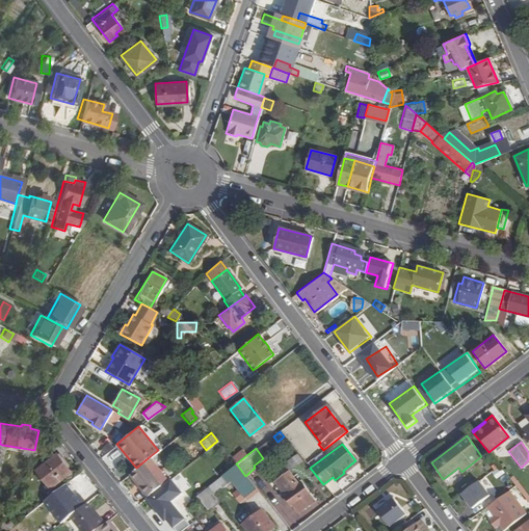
[(231,457),(236,463),(245,456),(241,450),(231,457)]
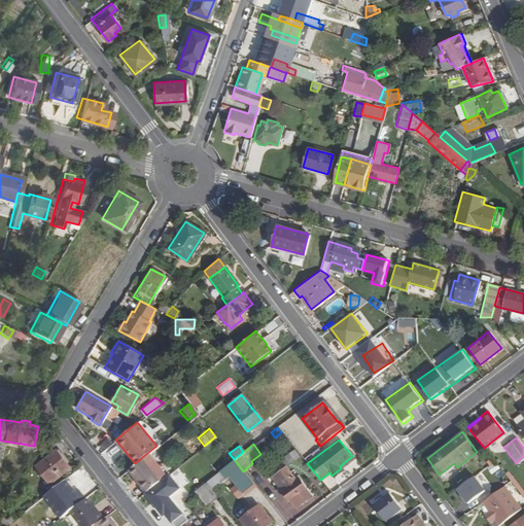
[(68,467),(55,450),(34,465),(48,483),(68,467)]
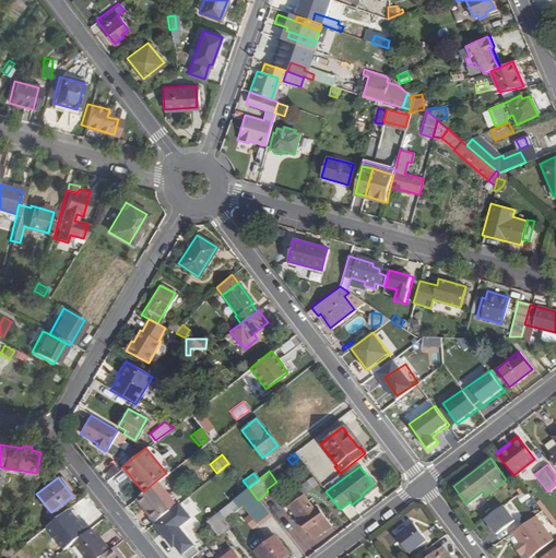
[(135,497),(153,521),(175,505),(156,481),(143,491),(135,497)]
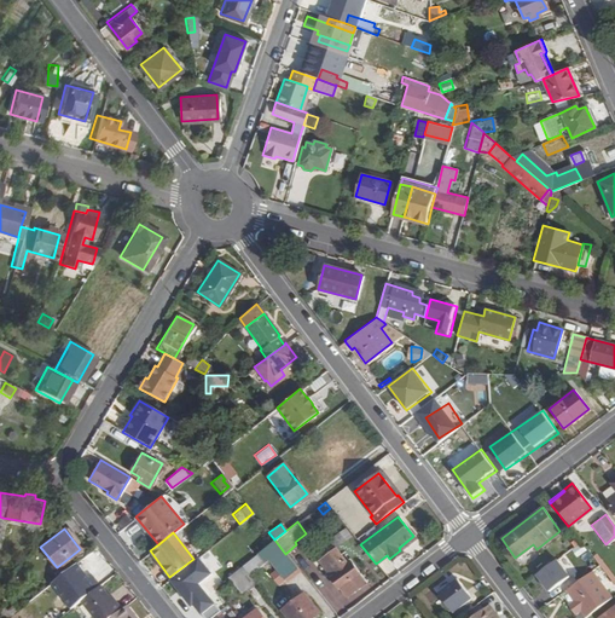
[(413,536),(399,548),(400,550),(416,538),(413,536)]
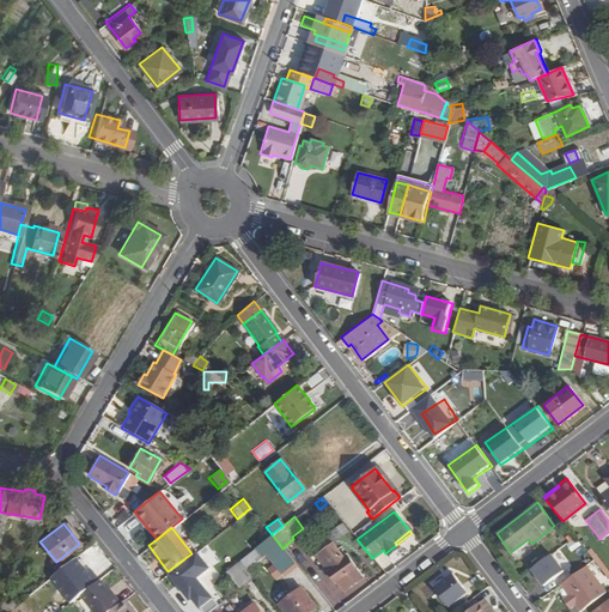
[(280,574),(294,563),(282,549),(272,534),(238,561),(244,568),(263,552),(274,565),(280,574)]
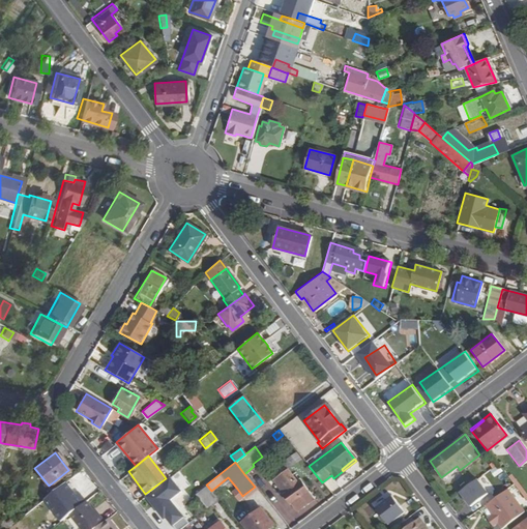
[(285,492),(283,494),(296,510),(313,497),(295,474),(292,476),(280,462),(270,469),(283,486),(281,488),(285,492)]
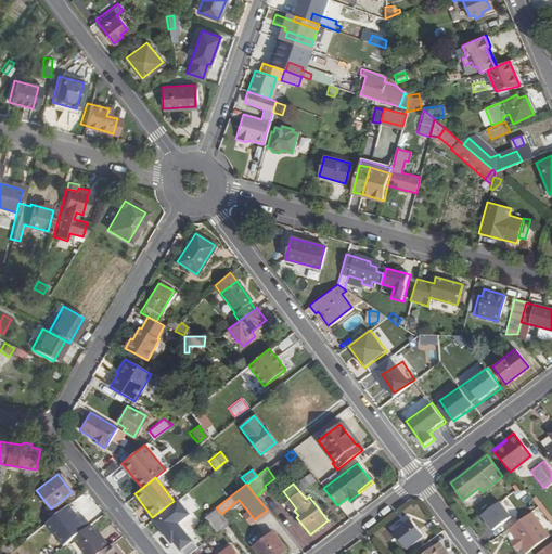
[(520,485),(510,491),(515,498),(525,491),(520,485)]
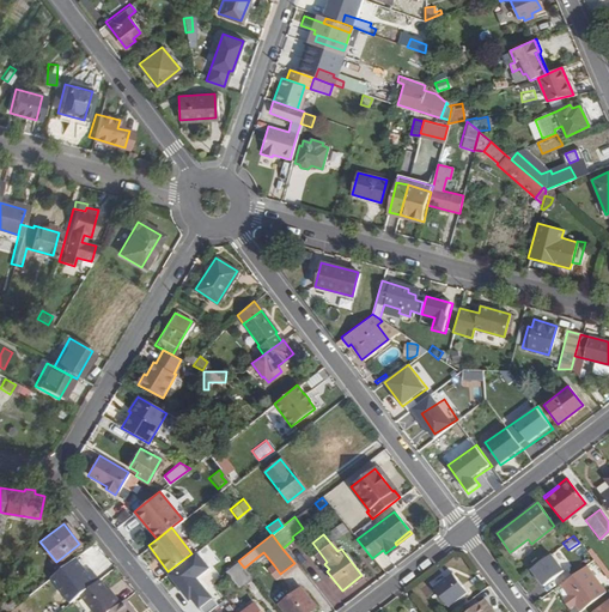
[(324,564),(327,562),(312,543),(309,546),(315,555),(327,571),(329,569),(324,564)]
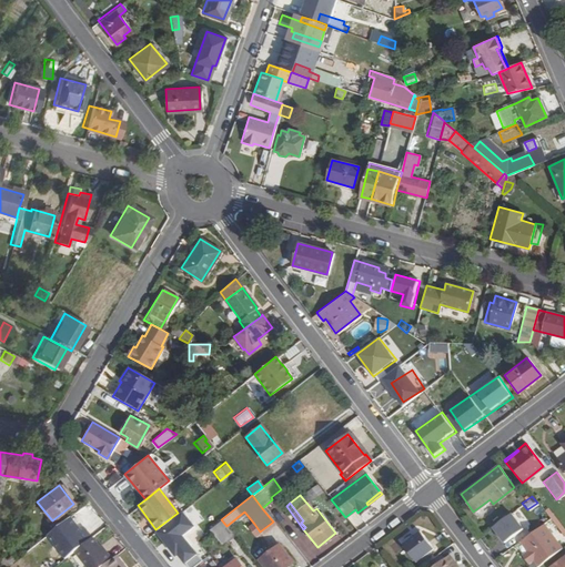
[(92,505),(73,509),(78,525),(96,520),(92,505)]
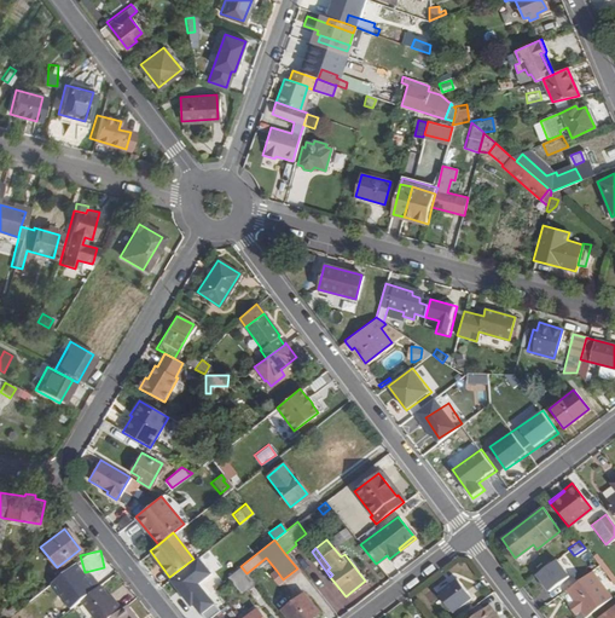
[(172,577),(172,578),(179,587),(204,567),(197,558),(172,577)]
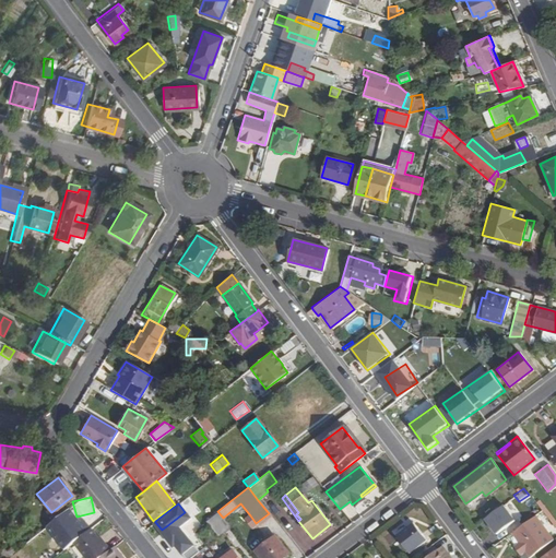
[(199,514),(204,521),(217,511),(212,505),(199,514)]
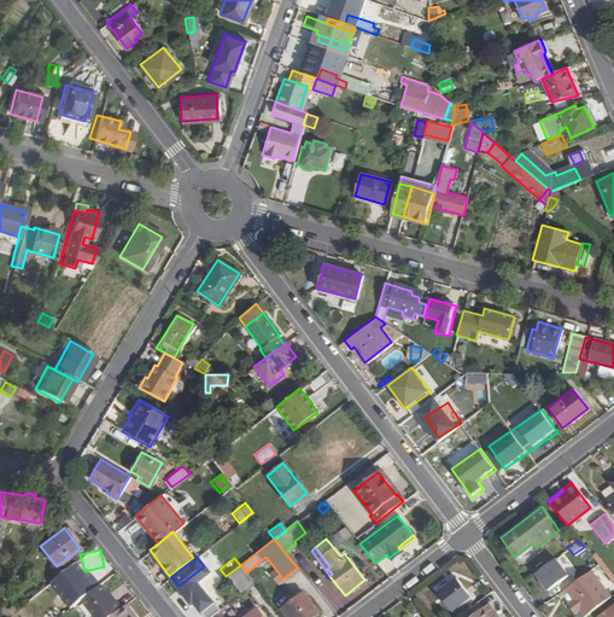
[(385,558),(380,565),(390,572),(395,565),(385,558)]
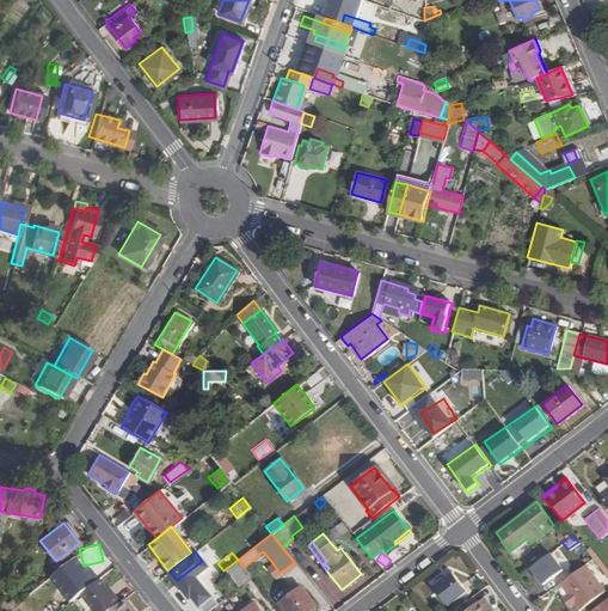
[(529,566),(542,587),(565,573),(552,553),(529,566)]
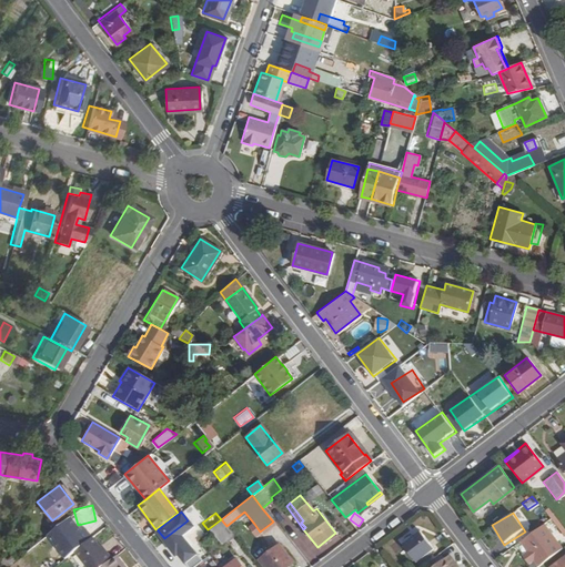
[(51,530),(69,554),(72,550),(88,539),(81,529),(79,530),(68,517),(51,530)]
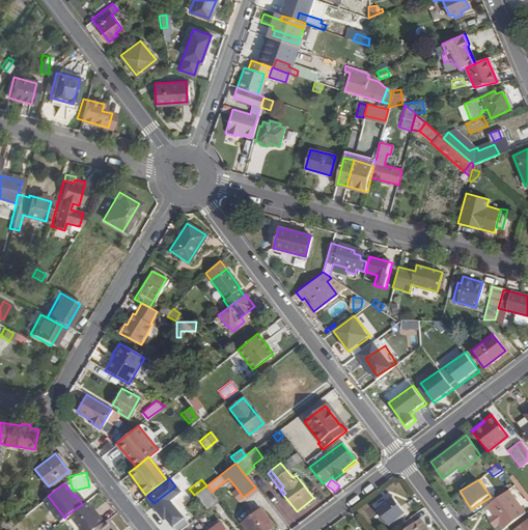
[(205,508),(217,499),(212,492),(206,485),(194,495),(205,508)]
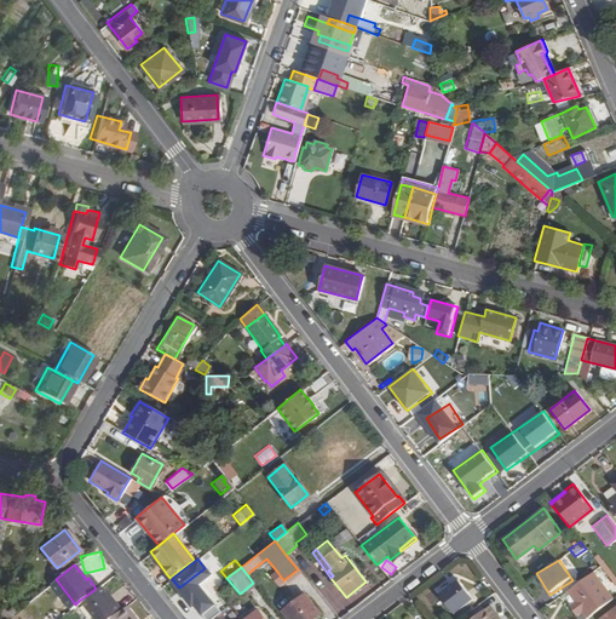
[(283,580),(277,572),(271,577),(277,585),(283,580)]
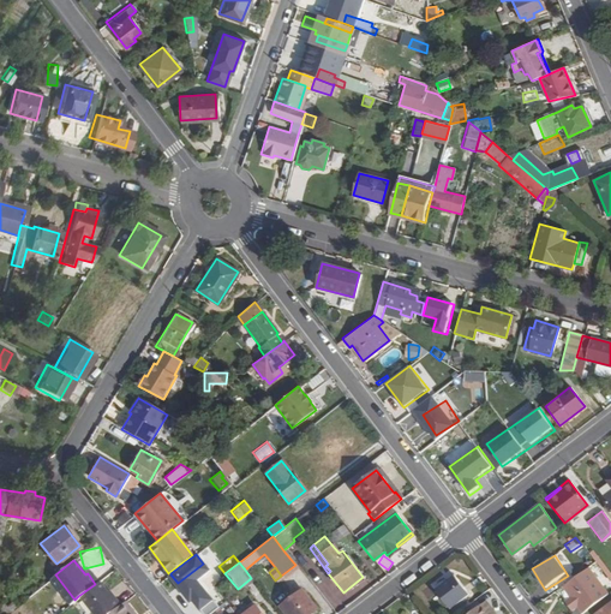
[(573,592),(562,601),(571,613),(579,613),(605,594),(585,568),(565,583),(573,592)]
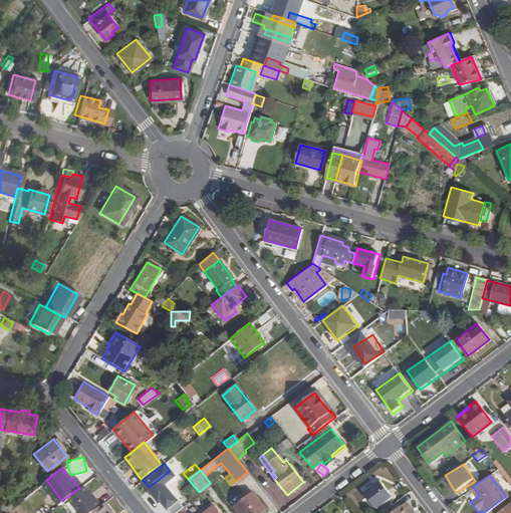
[(140,483),(145,490),(149,487),(143,480),(140,483)]
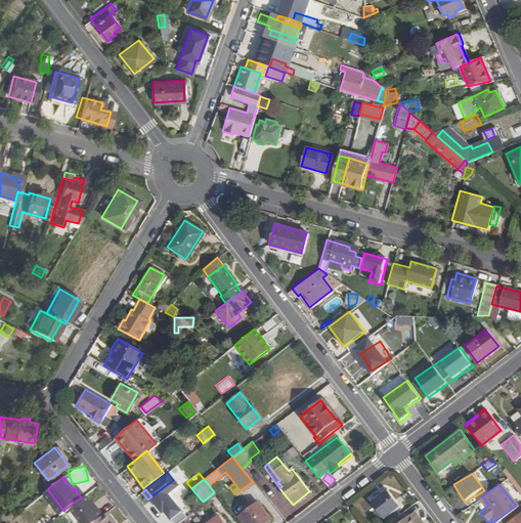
[(398,505),(386,489),(370,502),(382,517),(398,505)]
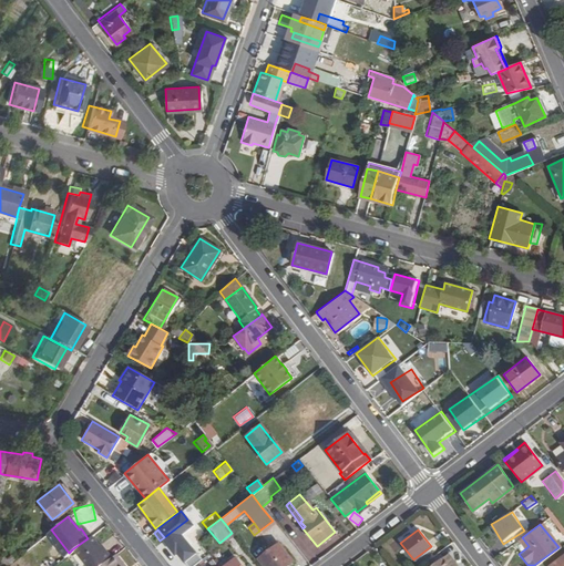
[(72,549),(85,565),(98,565),(110,557),(103,549),(101,551),(96,545),(90,536),(88,538),(72,549)]
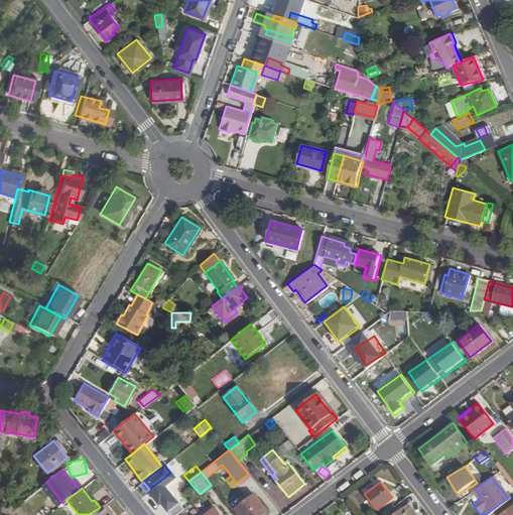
[(466,496),(472,504),(481,497),(475,489),(466,496)]
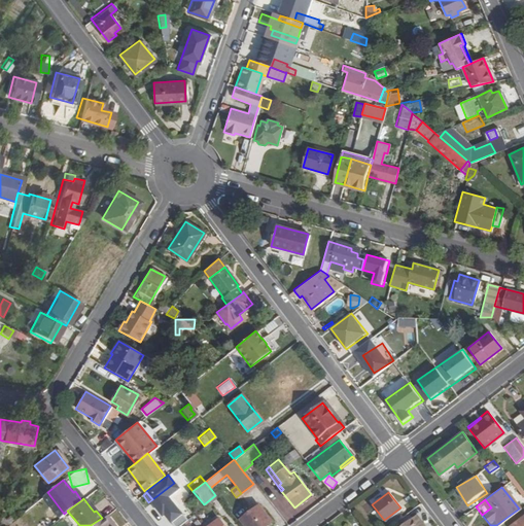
[(258,505),(239,520),(243,525),(265,525),(271,521),(258,505)]
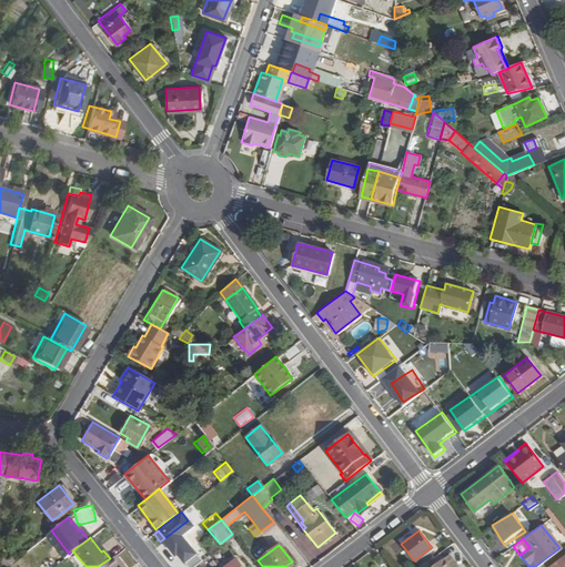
[(451,566),(454,563),(447,554),(429,566),(451,566)]
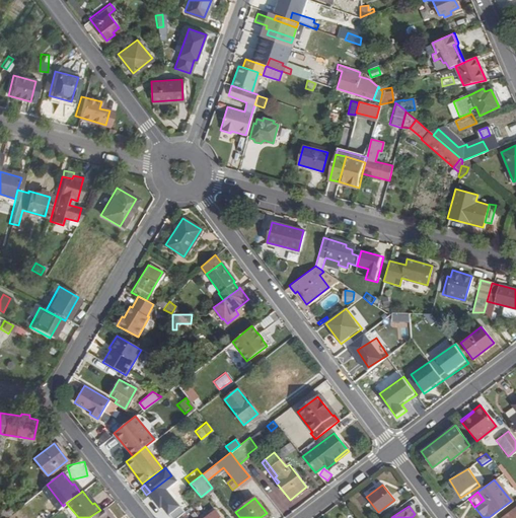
[(0,512),(4,517),(12,512),(7,507),(0,512)]
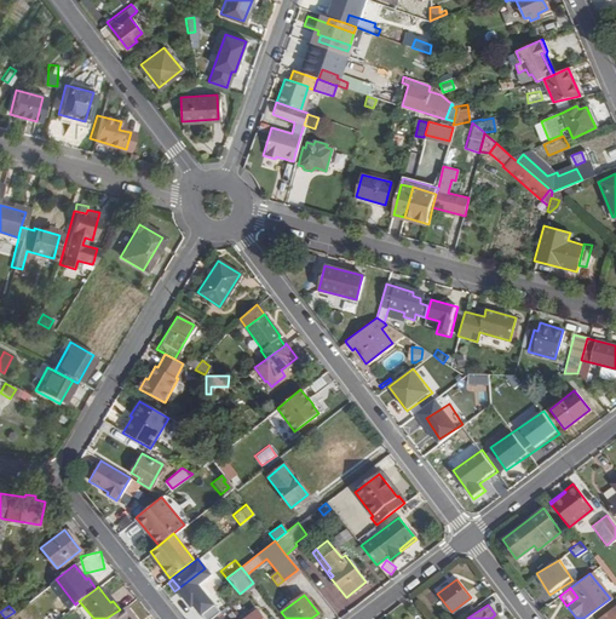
[(107,618),(133,618),(124,606),(120,609),(107,618)]
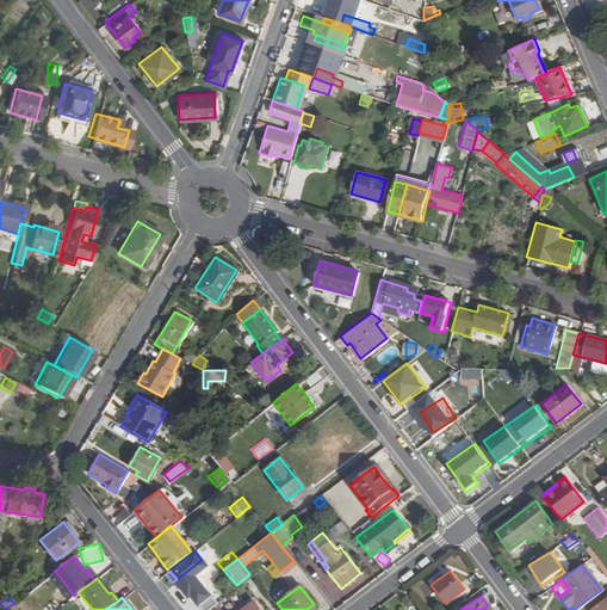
[(606,609),(606,597),(589,609),(606,609)]
